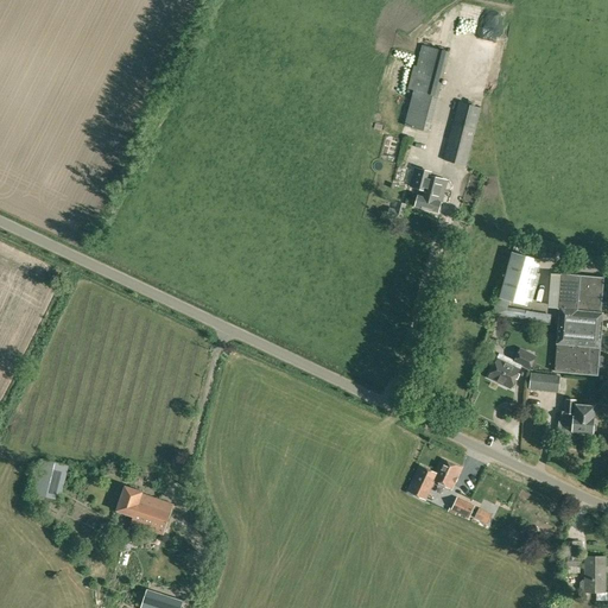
[(438,95),(450,52),(422,45),(416,67),(413,65),(407,89),(413,90),(404,126),(429,132),(438,95)]
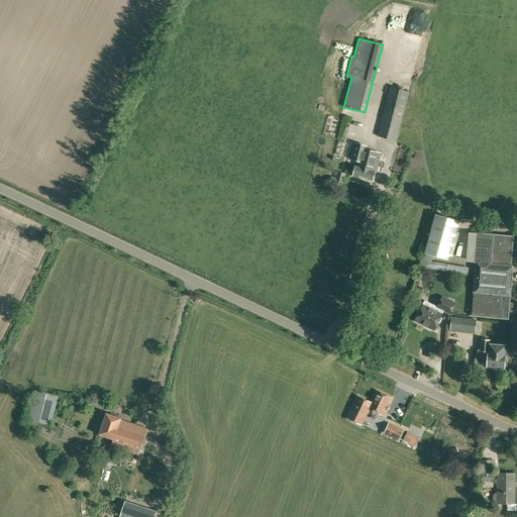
[(333,90),(341,74),(335,71),(328,87),(333,90)]
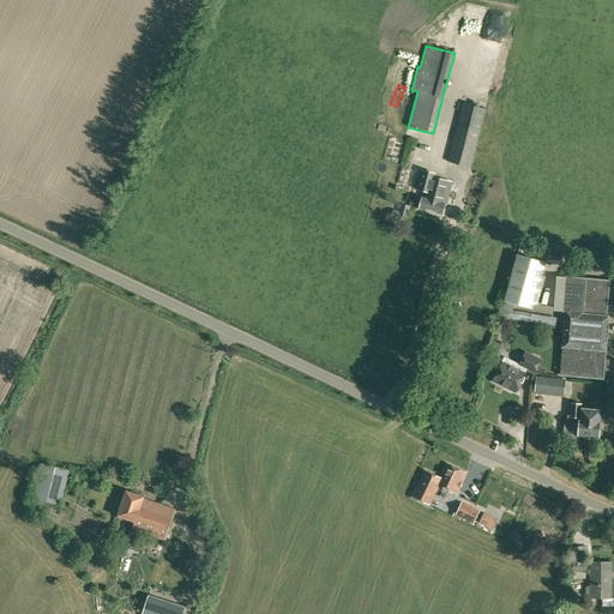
[(470,168),(486,109),(463,102),(447,162),(470,168)]
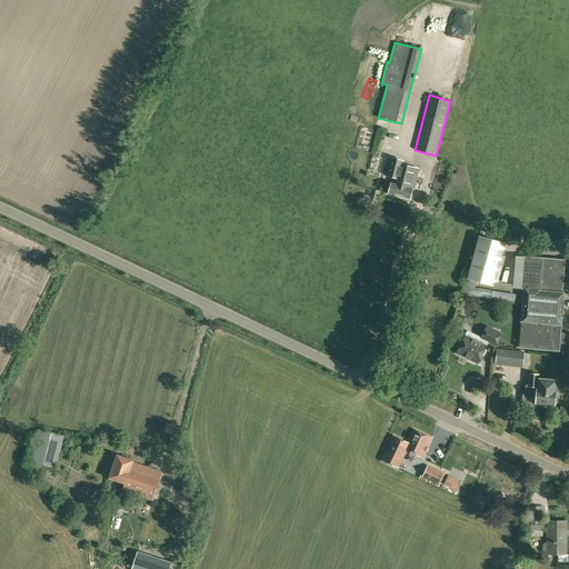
[(389,158),(385,176),(392,178),(389,195),(411,200),(419,169),(402,165),(403,161),(389,158)]
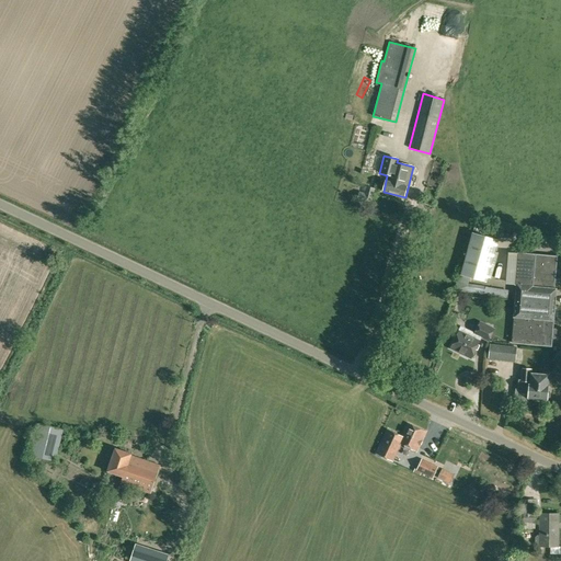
[(487,283),(499,240),(472,232),(460,274),(458,274),(454,290),(507,298),(508,290),(468,284),(470,277),(487,283)]
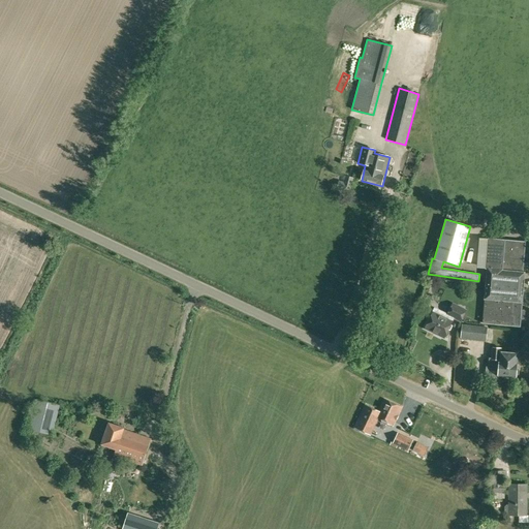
[(520,327),(525,272),(523,272),(525,242),(505,240),(488,238),(486,269),(487,269),(484,300),(481,323),(520,327)]
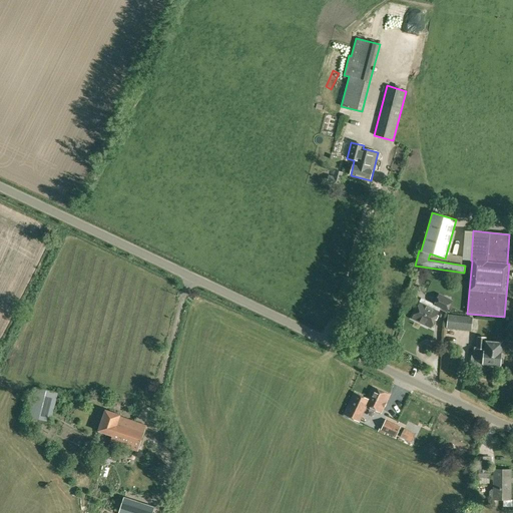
[(446,313),(453,301),(439,294),(433,304),(422,299),(412,319),(431,328),(440,310),(446,313)]
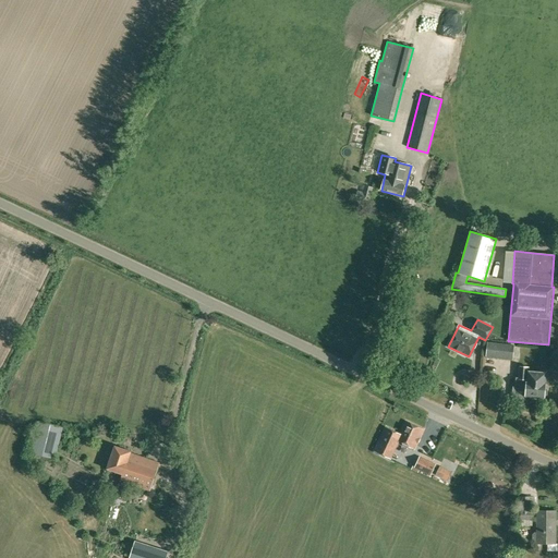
[(513,360),(514,344),(486,342),(485,358),(513,360)]
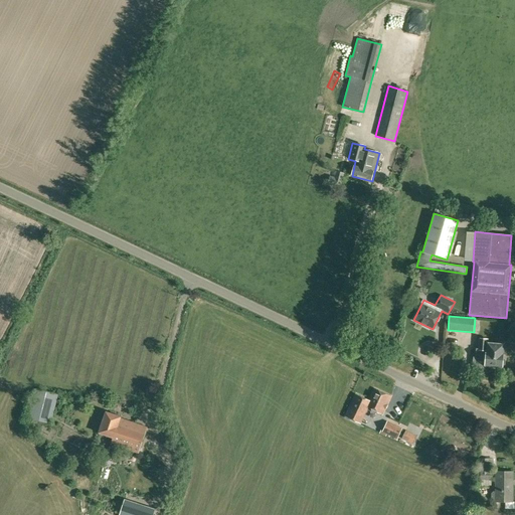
[(503,359),(504,344),(488,342),(488,339),(479,338),(478,349),(476,348),(475,358),(476,358),(475,366),(485,367),(485,366),(502,367),(502,366),(504,365),(505,360),(503,359)]
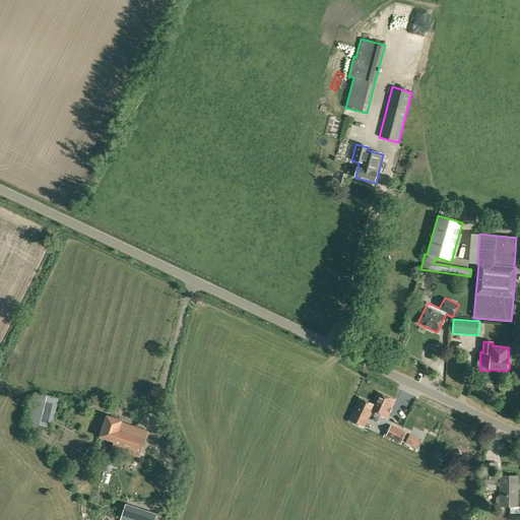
[(52,429),(59,398),(35,392),(26,423),(52,429)]
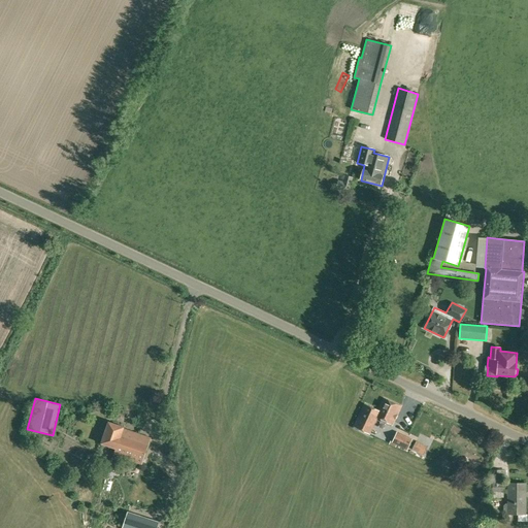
[(377,410),(374,417),(377,418),(392,425),(401,406),(384,398),(377,410)]
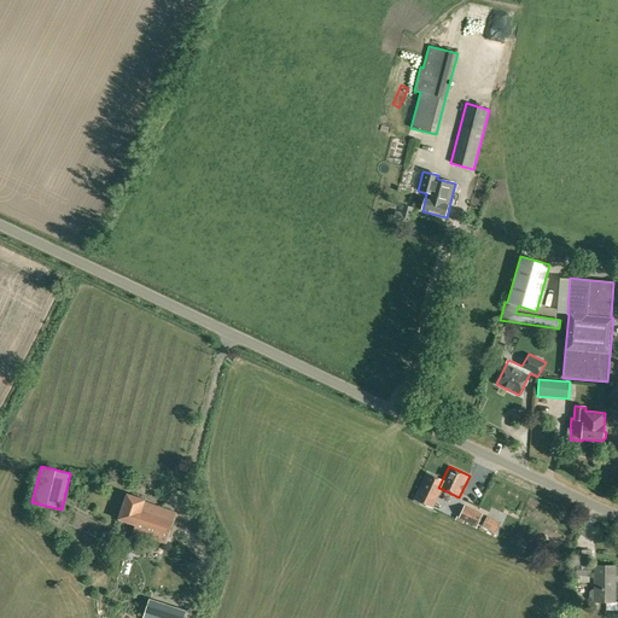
[(426,473),(414,500),(433,508),(442,489),(438,488),(442,481),(426,473)]
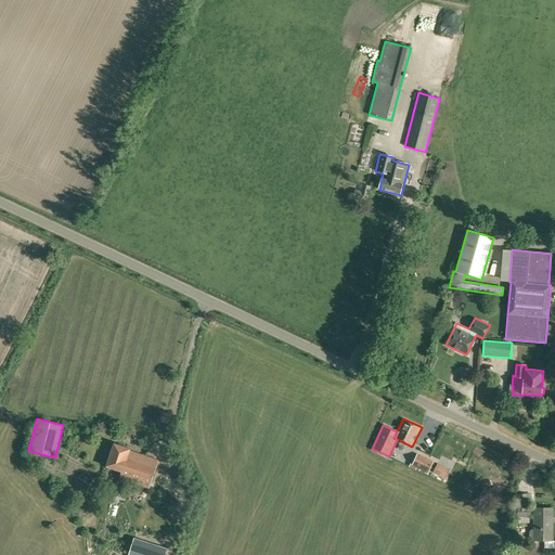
[(141,454),(130,450),(130,449),(114,443),(106,466),(121,472),(113,494),(114,495),(120,498),(121,498),(126,482),(130,483),(130,482),(150,489),(158,461),(141,454)]
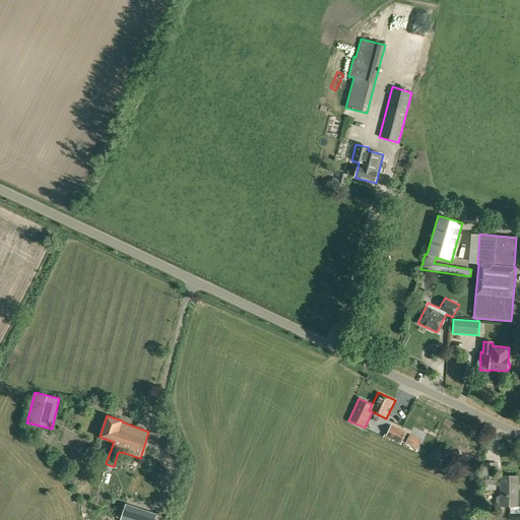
[(401,443),(406,432),(391,425),(387,434),(385,433),(383,438),(389,441),(390,438),(401,443)]
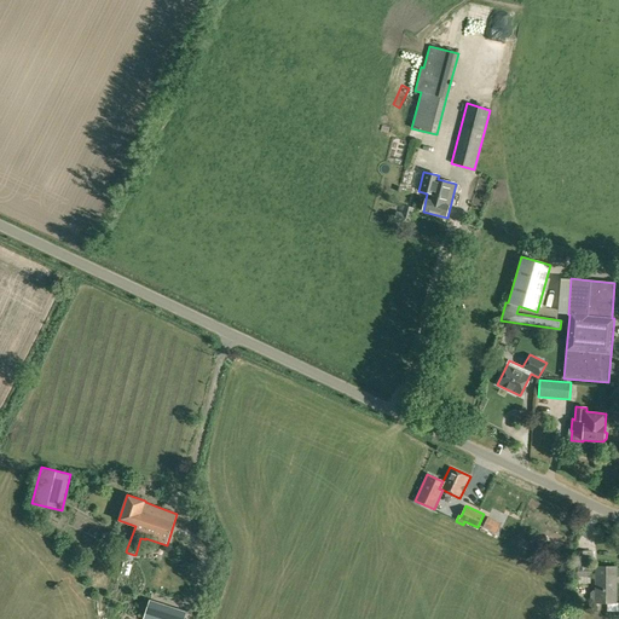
[(501,524),(487,518),(484,526),(497,533),(501,524)]
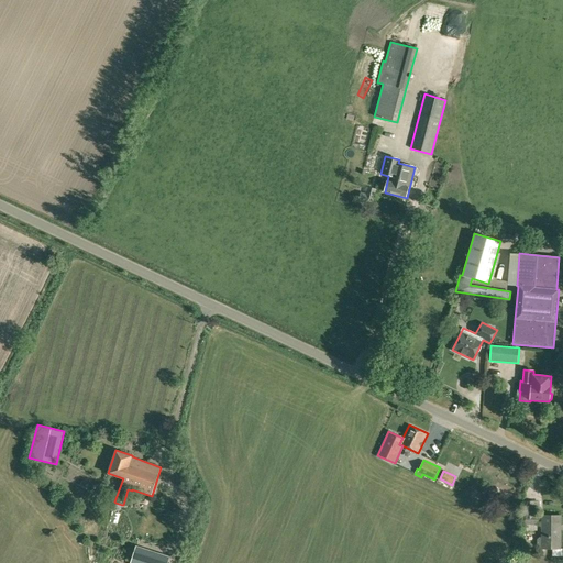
[(543,507),(529,508),(531,541),(545,541),(545,540),(554,539),(555,562),(562,562),(562,521),(553,522),(553,523),(544,523),(543,507)]
